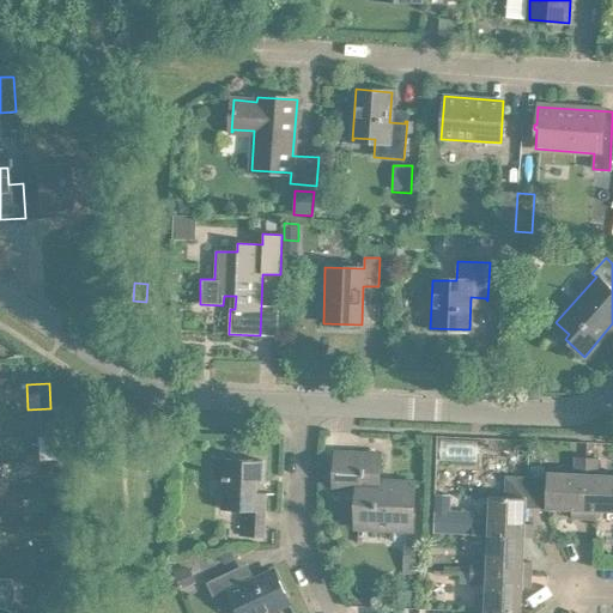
[(50,408),(28,410),(29,435),(52,434),(50,408)]
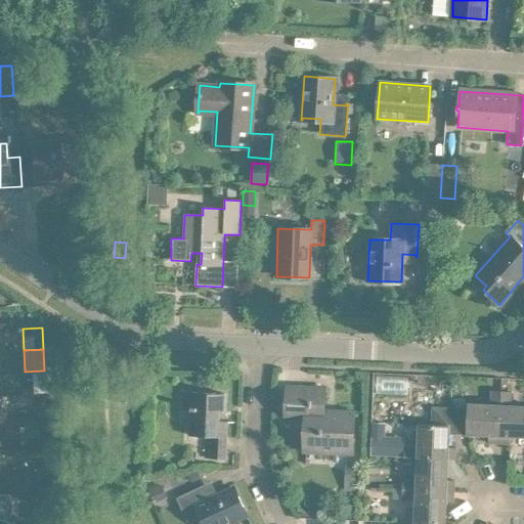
[(303,452),(335,453),(352,453),(354,411),(323,410),(324,388),(299,387),(287,386),(285,419),(305,420),(303,452)]
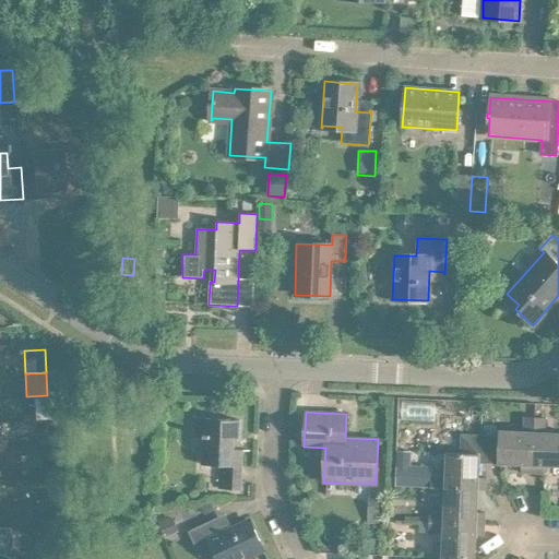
[(499,433),(499,437),(499,464),(521,464),(521,473),(532,473),(534,418),(524,417),(524,432),(499,431),(499,433)]
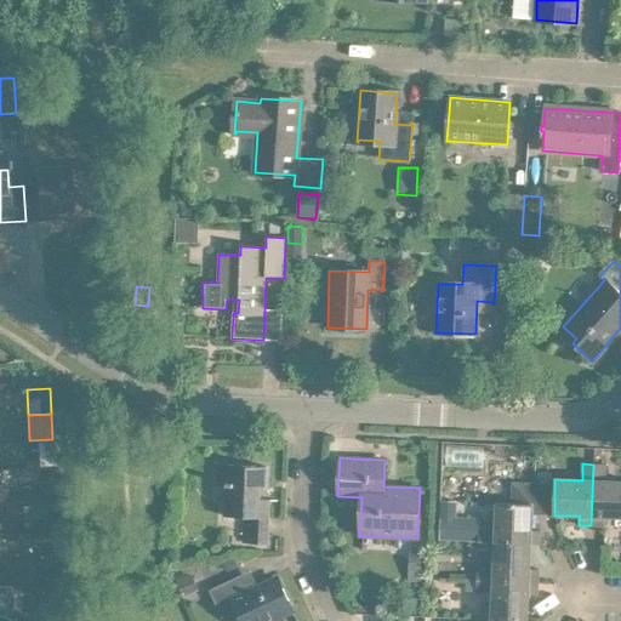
[(267,543),(269,500),(258,500),(260,488),(265,489),(266,467),(217,465),(216,486),(232,486),(232,499),(226,497),(224,516),(245,517),(244,542),(267,543)]
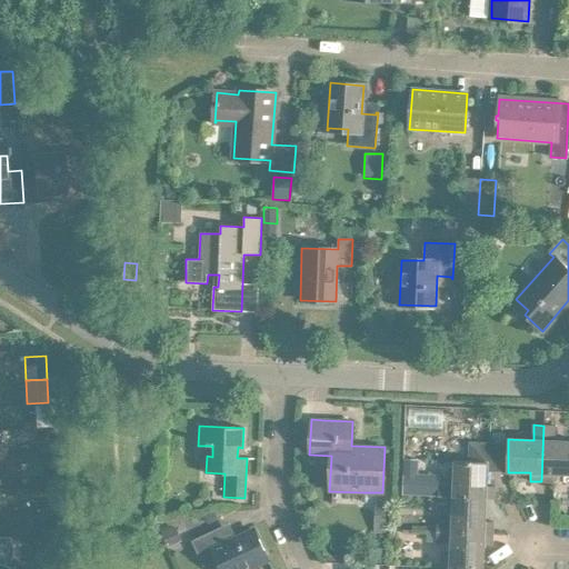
[(556,426),(543,426),(541,481),(555,482),(555,473),(568,473),(568,441),(555,441),(556,426)]
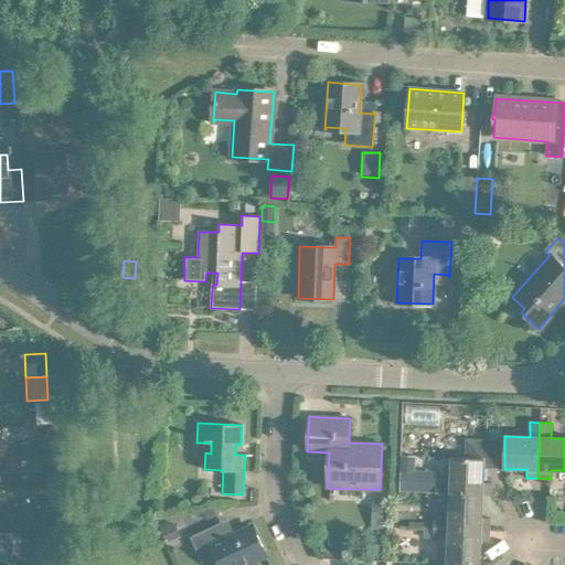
[(49,425),(39,425),(39,435),(50,435),(49,425)]
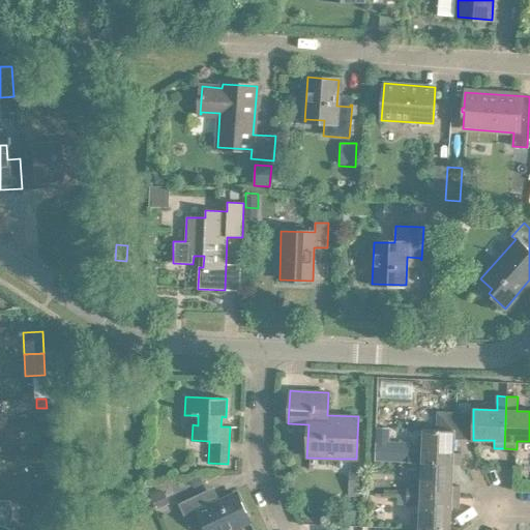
[(460,403),(459,413),(473,414),(473,411),(470,411),(470,403),(460,403)]
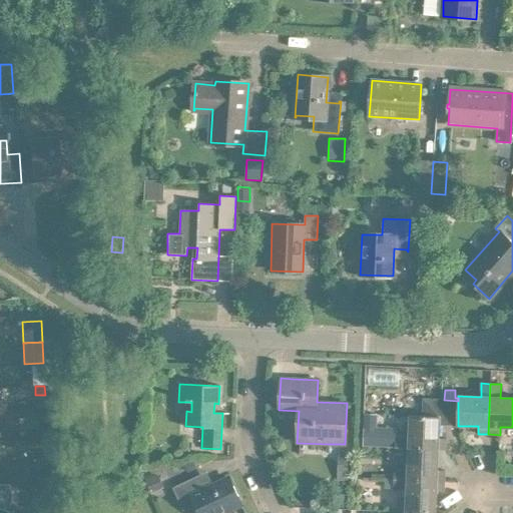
[(395,448),(408,448),(439,449),(445,449),(446,438),(439,438),(440,425),(458,426),(458,401),(444,400),(424,400),(423,416),(410,416),(409,438),(396,437),(395,446),(395,448)]
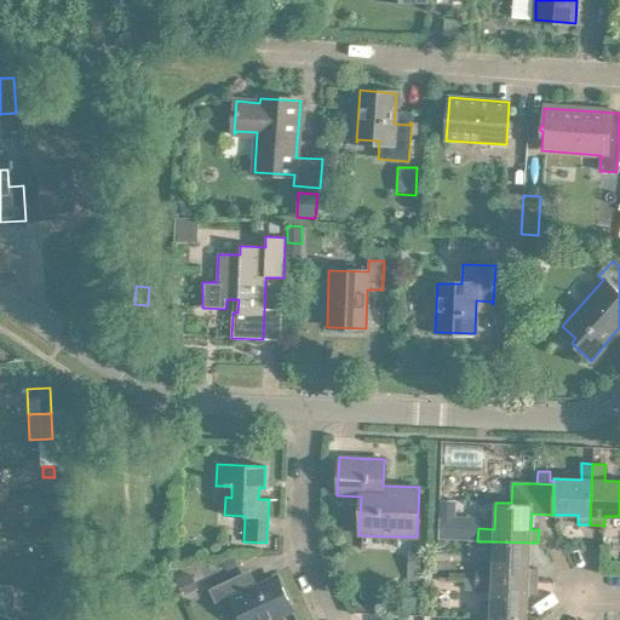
[(55,499),(41,499),(41,528),(57,528),(57,526),(57,499),(55,499)]
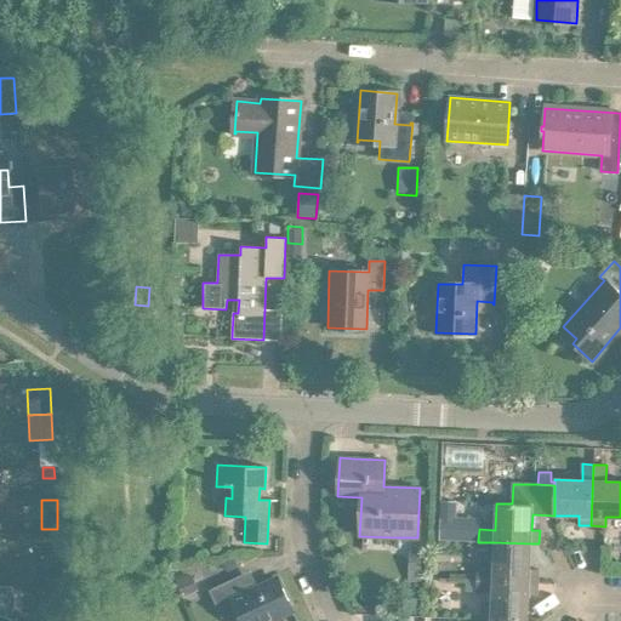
[(440,518),(439,539),(478,540),(479,529),(479,519),(454,519),(455,501),(440,500),(440,518)]
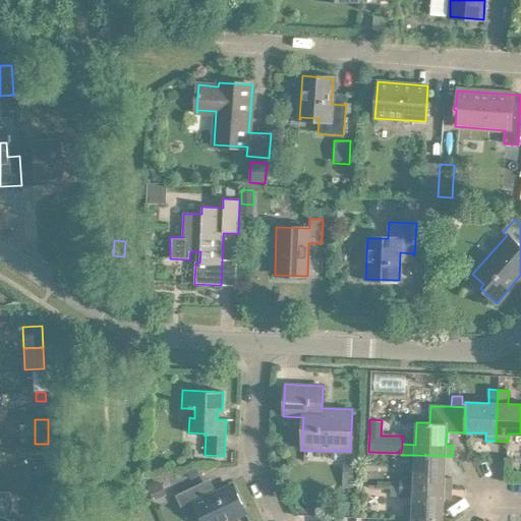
[(400,476),(400,486),(452,488),(452,477),(445,477),(446,456),(414,455),(413,477),(400,476)]
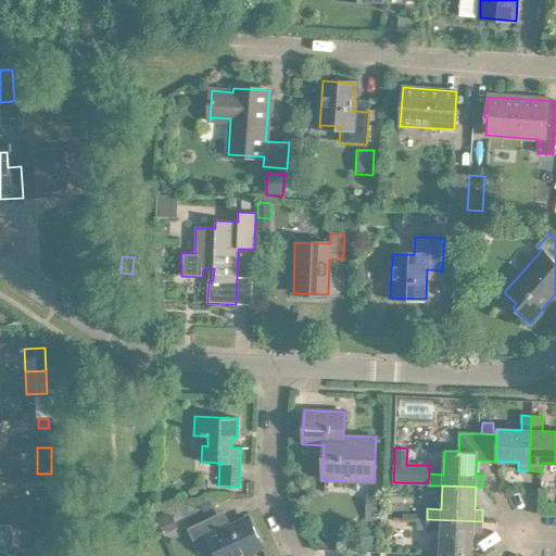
[(367,493),(366,509),(377,510),(377,494),(367,493)]
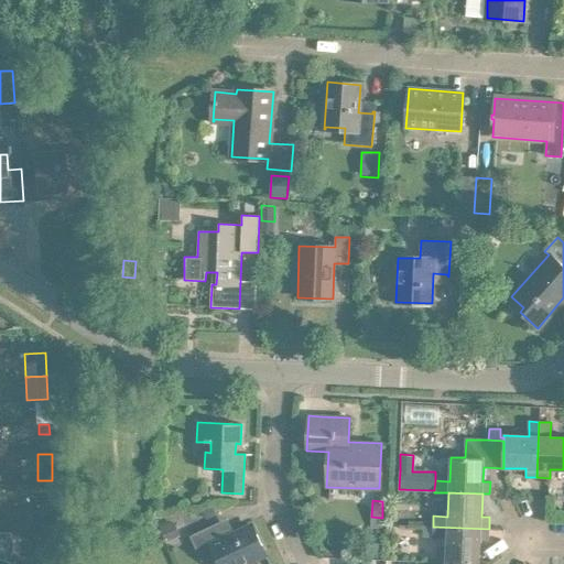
[(174,521),(160,528),(165,541),(181,534),(174,521)]
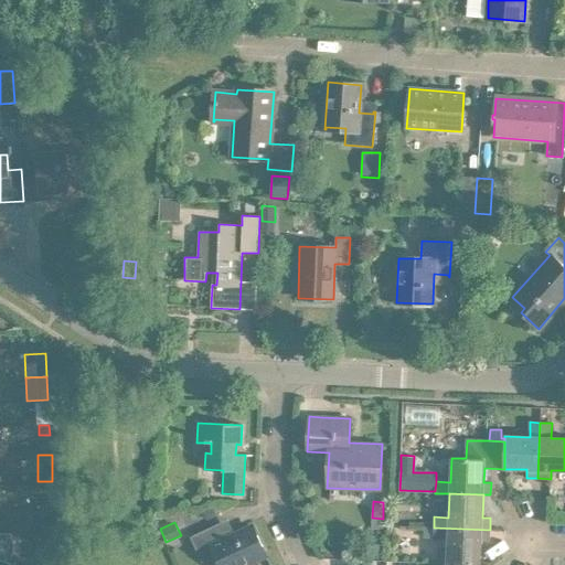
[(216,555),(221,564),(246,564),(266,556),(252,525),(224,537),(217,523),(190,536),(202,562),(216,555)]
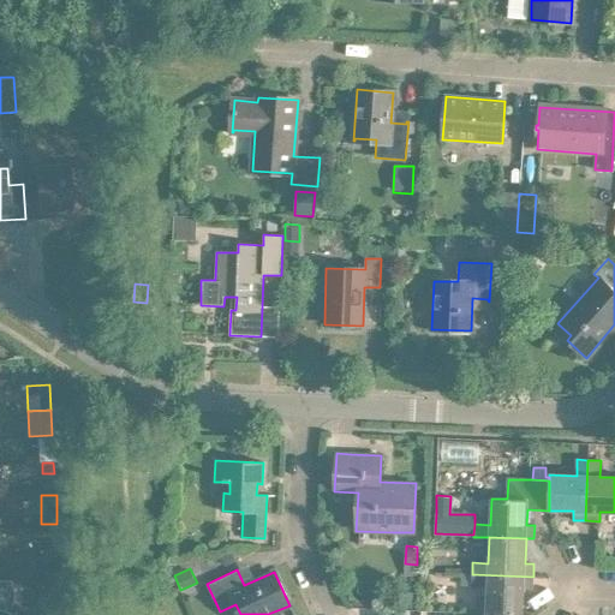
[(461,573),(461,584),(471,584),(472,574),(461,573)]
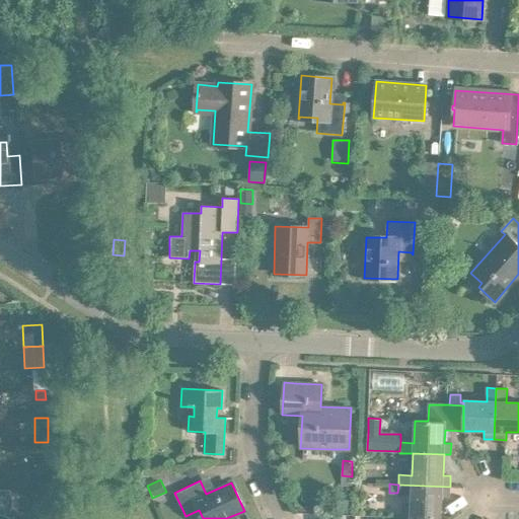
[(412,495),(411,518),(437,518),(441,518),(442,497),(449,498),(450,487),(398,485),(397,493),(397,495),(412,495)]
